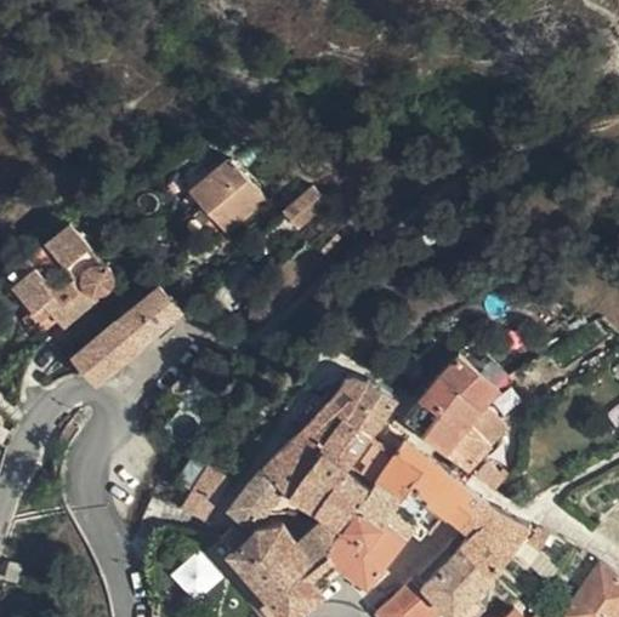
[(243,165),(223,180),(227,182),(265,213),(274,205),(243,165)]
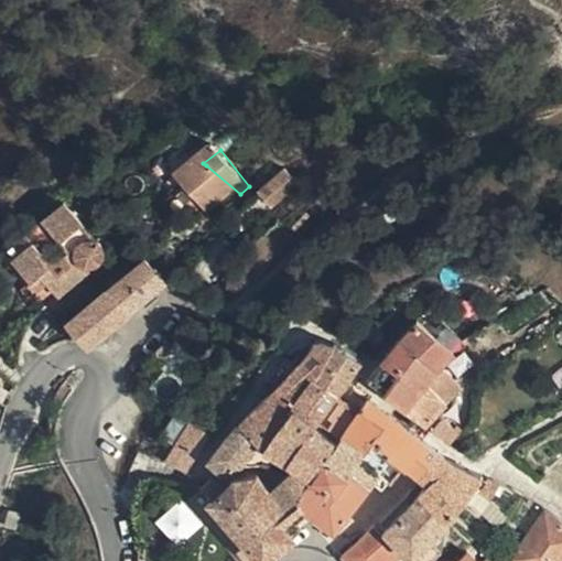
[(206,165),(203,163),(184,177),(193,192),(187,196),(198,211),(206,220),(240,194),(206,165)]
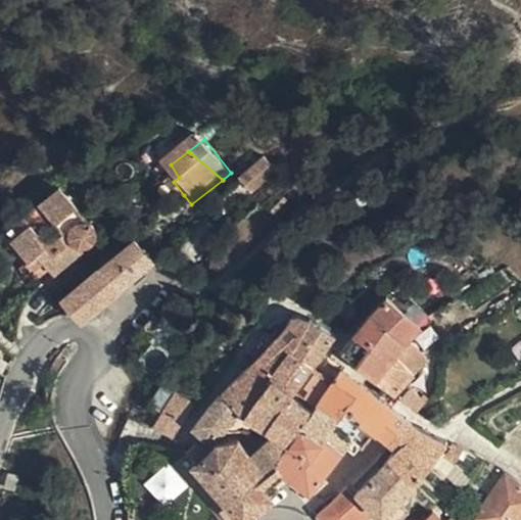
[(248,186),(261,201),(287,181),(276,164),(248,186)]
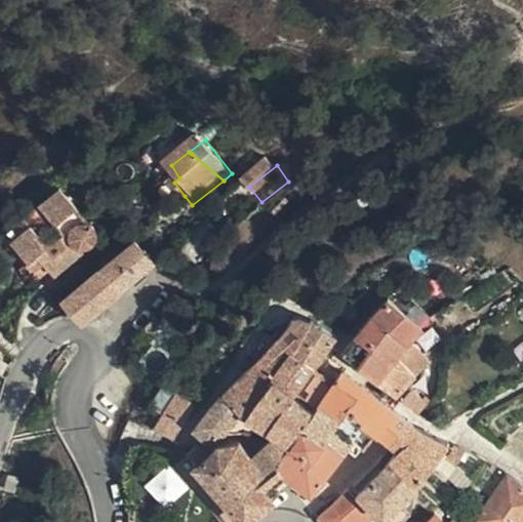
[(171,207),(185,196),(174,183),(161,192),(171,207)]
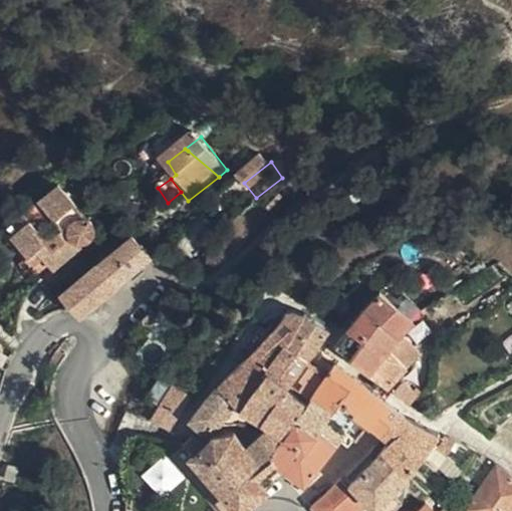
[(63,184),(9,227),(32,258),(41,251),(57,270),(84,247),(90,246),(93,246),(99,244),(102,241),(103,239),(104,235),(104,230),(102,225),(98,221),(93,219),(63,184)]
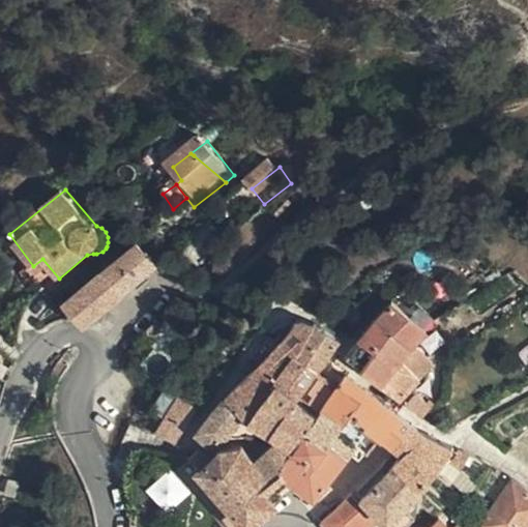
[(138,284),(156,269),(141,250),(123,263),(138,284)]
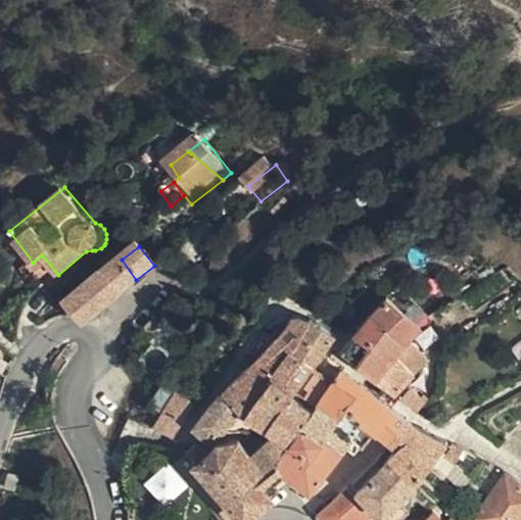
[(119,295),(136,280),(122,260),(102,274),(119,295)]
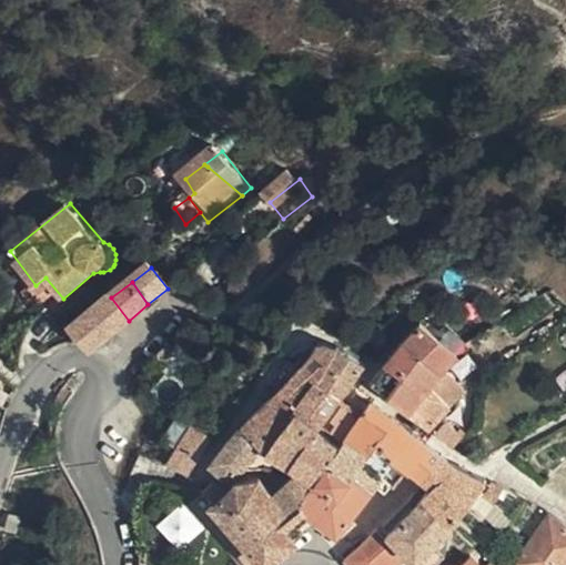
[(94,351),(129,321),(111,298),(72,329),(94,351)]
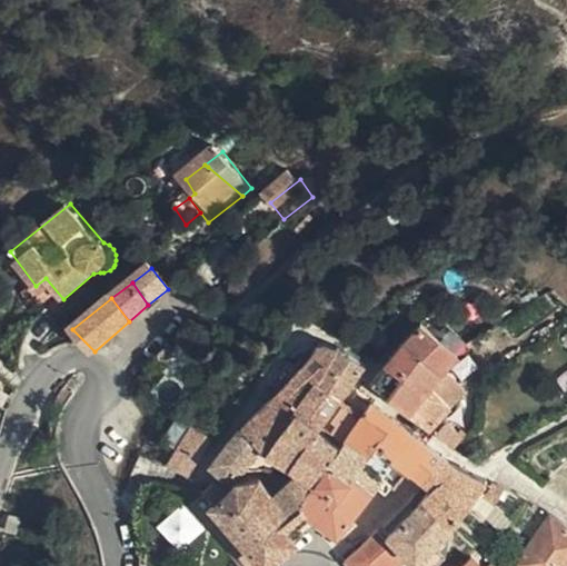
[(440,375),(455,360),(421,329),(405,347),(439,377),(440,375)]
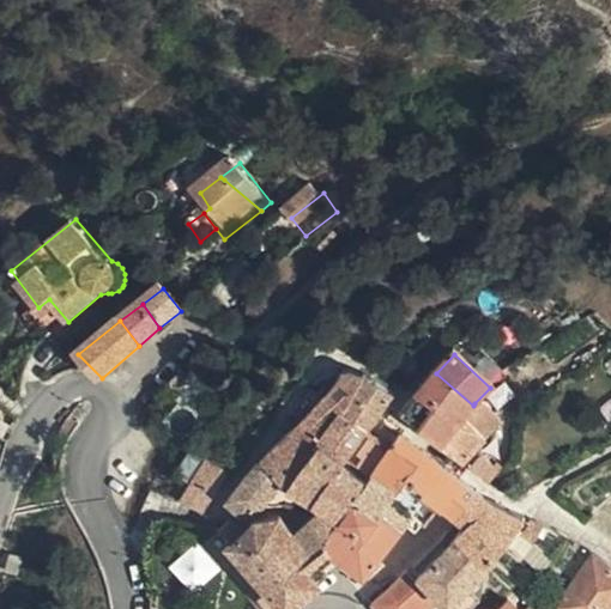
[(436,373),(416,401),(434,414),(441,406),(459,422),(473,406),(436,373)]
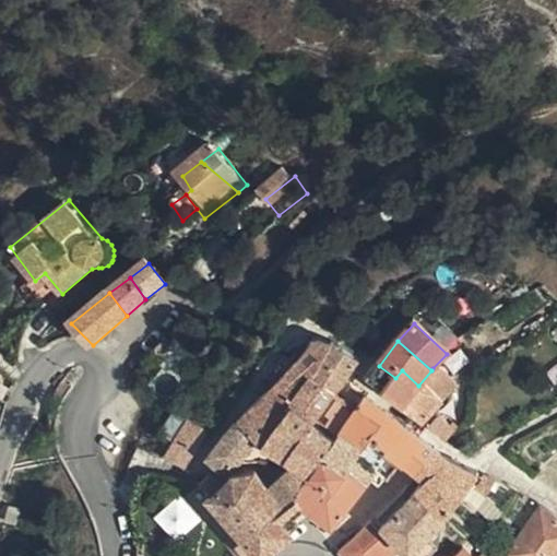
[(258,403),(239,423),(263,442),(292,414),(309,429),(341,387),(313,368),(328,344),(326,343),(313,344),(305,353),(294,368),(283,359),(263,385),(269,390),(258,403)]
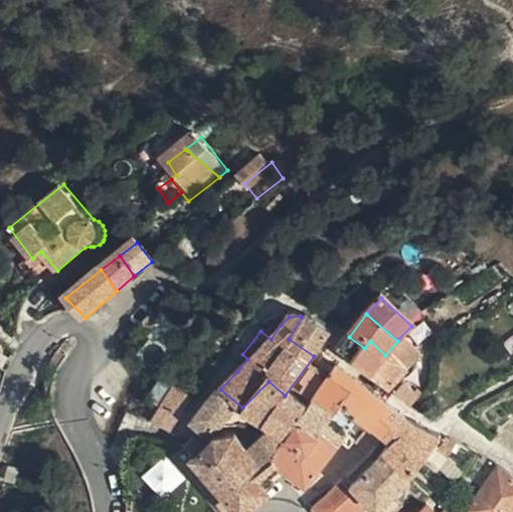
[(289,339),(314,356),(329,337),(302,317),(289,339)]
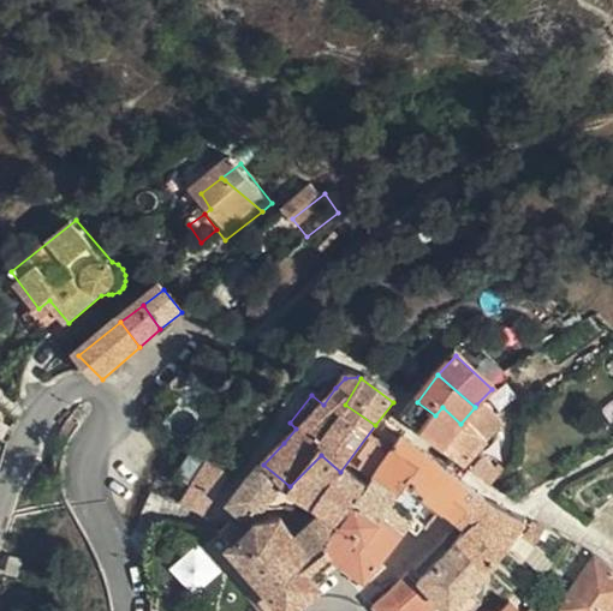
[(183,379),(166,399),(183,413),(201,394),(183,379)]
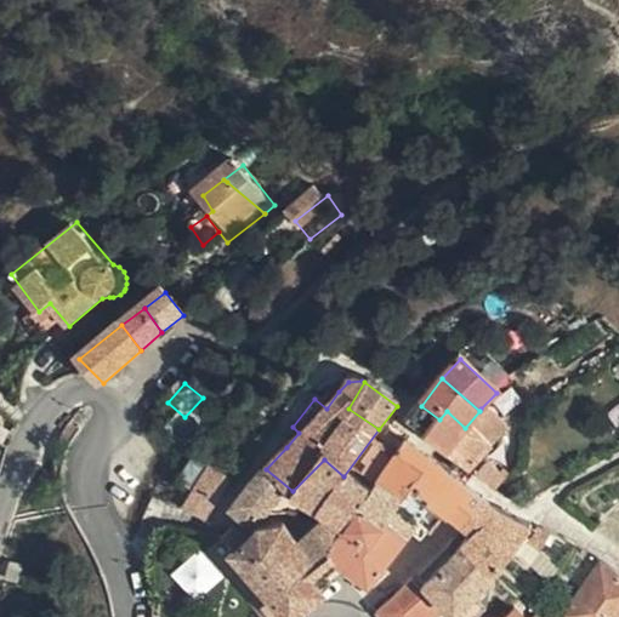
[(465,470),(475,480),(484,467),(476,458),(486,447),(465,428),(447,411),(439,420),(421,406),(407,426),(465,470)]
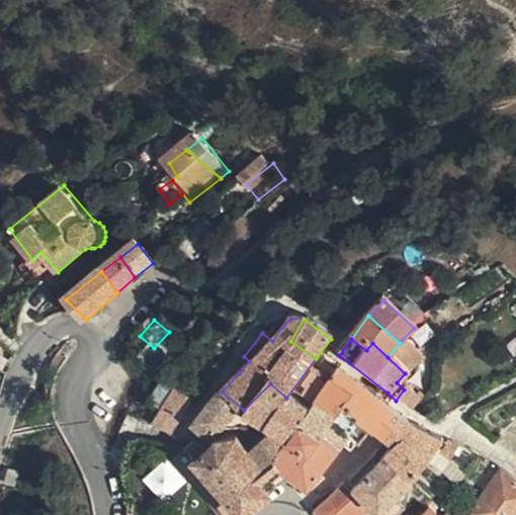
[(405,373),(419,358),(401,341),(400,343),(388,357),(405,373)]
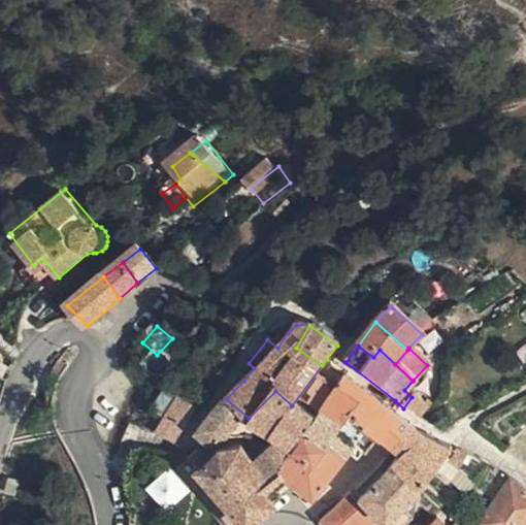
[(292,405),(287,412),(306,427),(311,420),(343,380),(348,383),(350,379),(329,363),(326,368),(322,365),(292,405)]
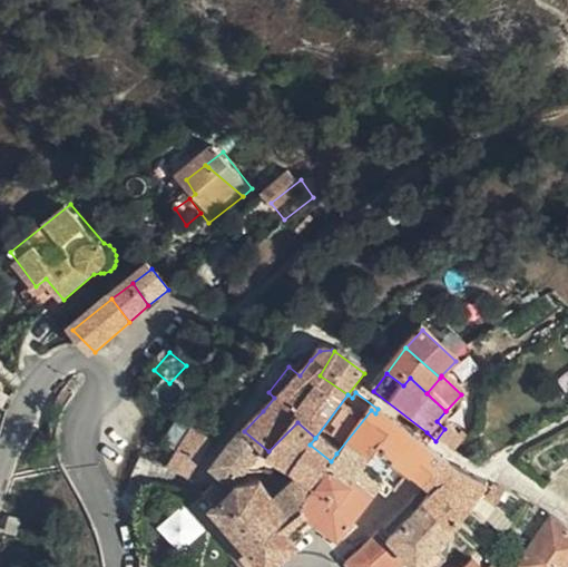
[(371,410),(336,453),(380,486),(390,494),(400,478),(404,471),(419,484),(421,486),(426,481),(442,462),(375,413),(371,410)]
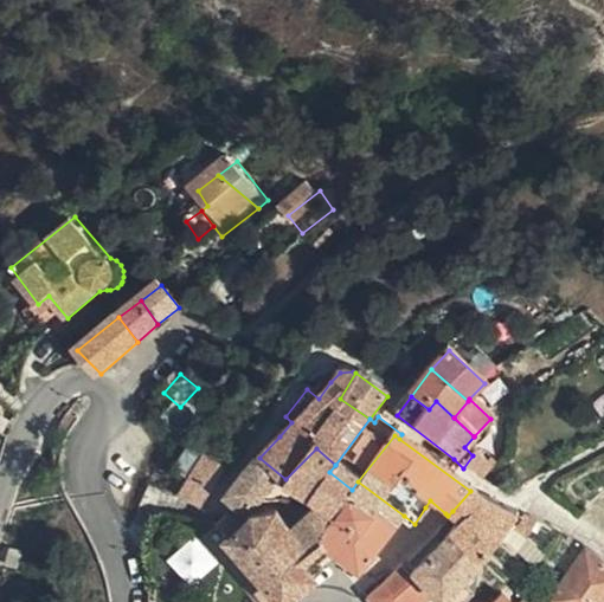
[(294,509),(297,516),(304,504),(329,472),(335,465),(316,448),(286,479),(294,485),(282,499),(287,502),(289,503),(294,509)]
